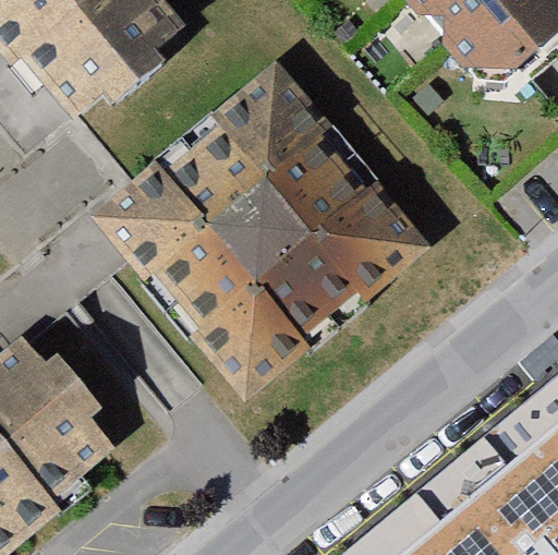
[(0,0),(0,58),(35,99),(44,93),(71,124),(106,95),(116,107),(164,67),(155,56),(186,27),(162,0),(0,0)]
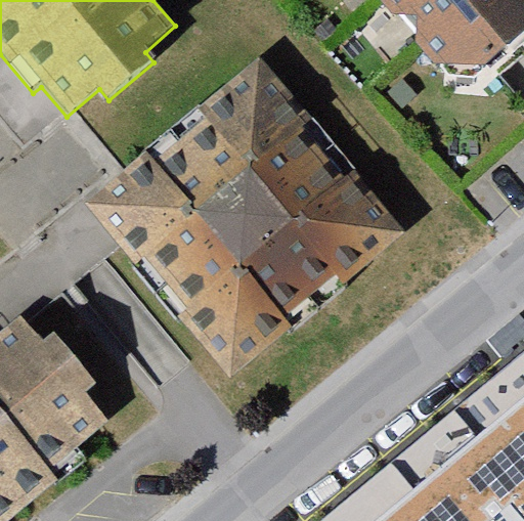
[(523,33),(523,0),(386,0),(464,87),(523,33)]
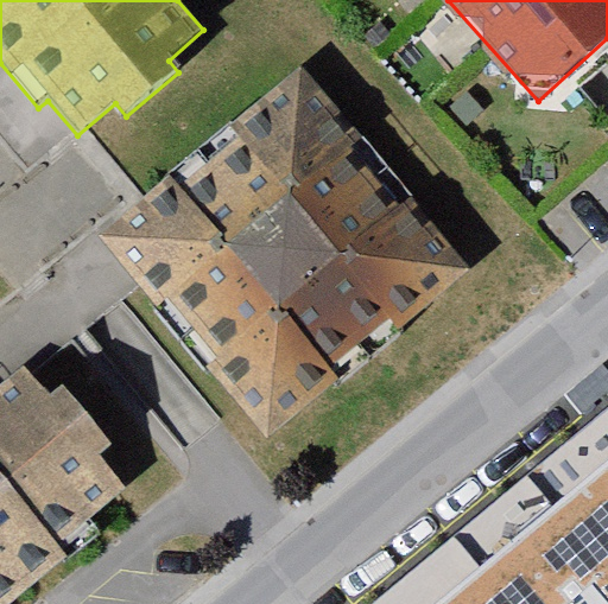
[(303,67),(95,234),(264,438),(472,269),(303,67)]
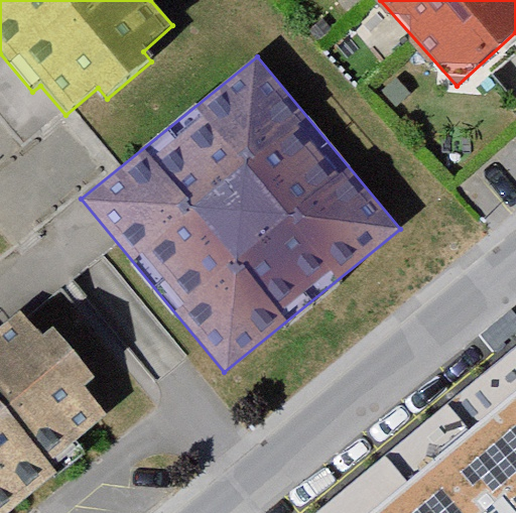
[(0,512),(20,512),(89,458),(82,450),(115,422),(97,400),(108,391),(63,338),(50,348),(22,313),(0,332),(0,512)]
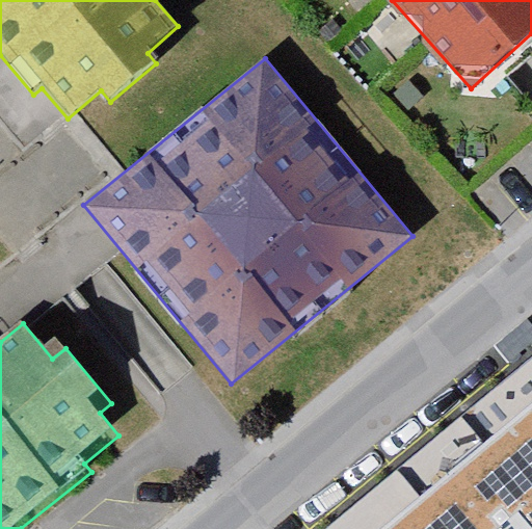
[(531,528),(531,359),(322,528),(531,528)]
